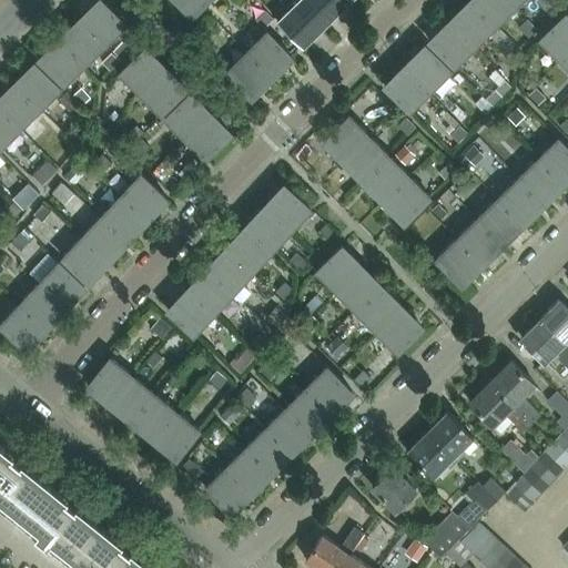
[(98,0),(80,19),(104,43),(123,24),(125,23),(101,0),(98,0)]
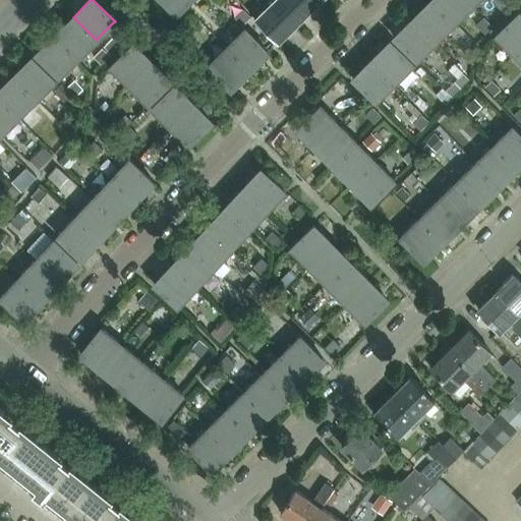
[(177,13),(189,0),(163,0),(176,12),(175,12),(177,13)]
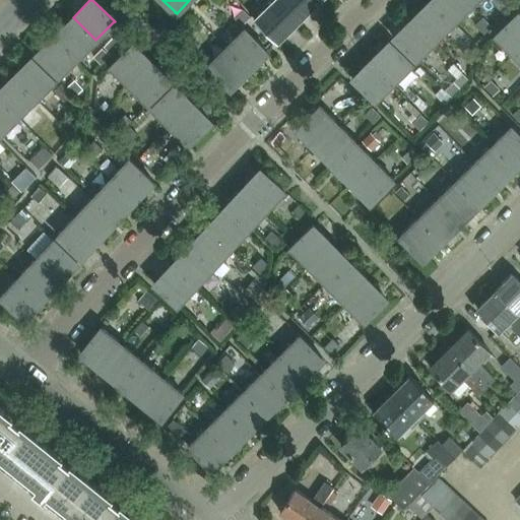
[(276,43),(297,22),(274,0),(272,0),(253,19),(276,43)]
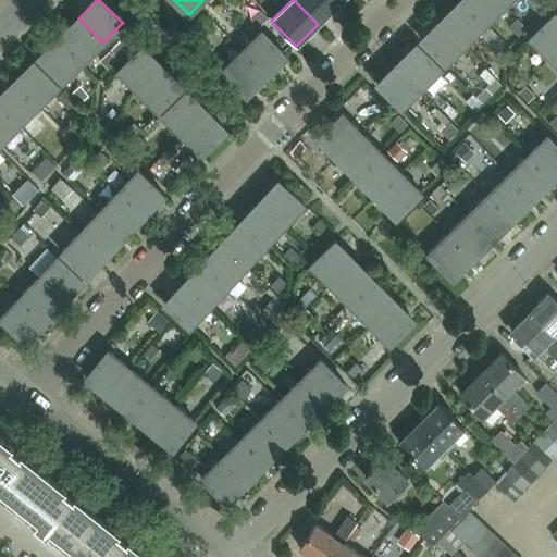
[(334,0),(294,0),(318,24),(338,3),(334,0)]
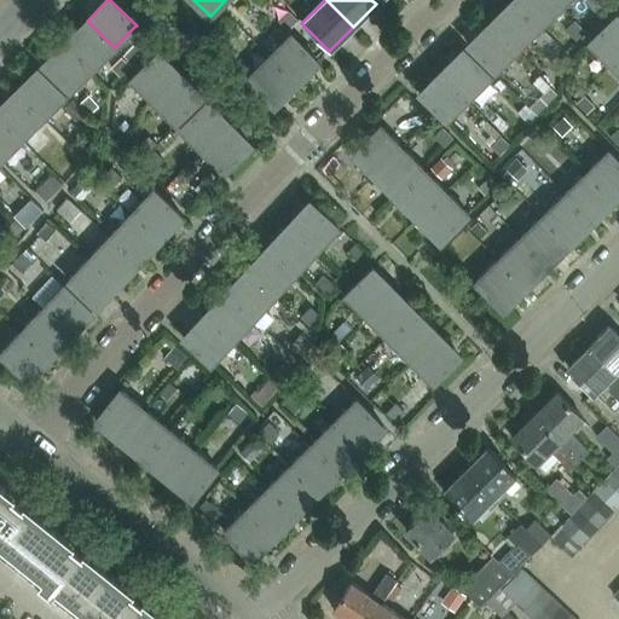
[(538,28),(512,0),(490,22),(516,50),(538,28)]
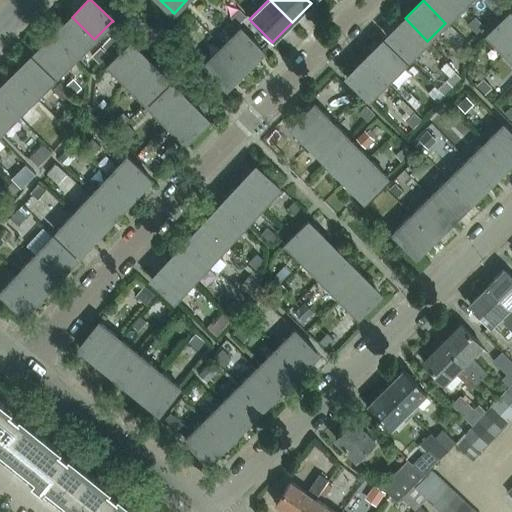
[(464,5),(459,0),(423,0),(445,23),(464,5)]
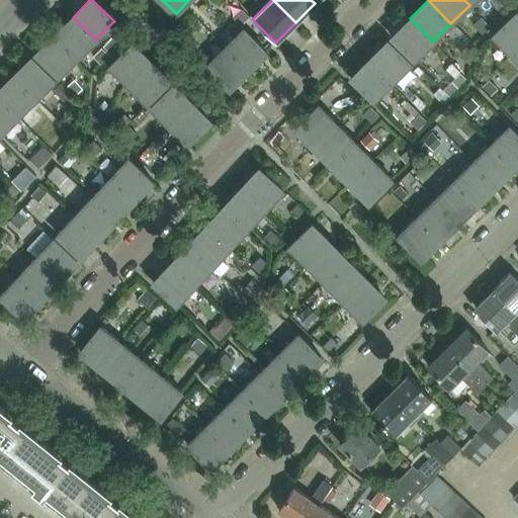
[(501,0),(487,0),(495,8),(502,1),(501,0)]
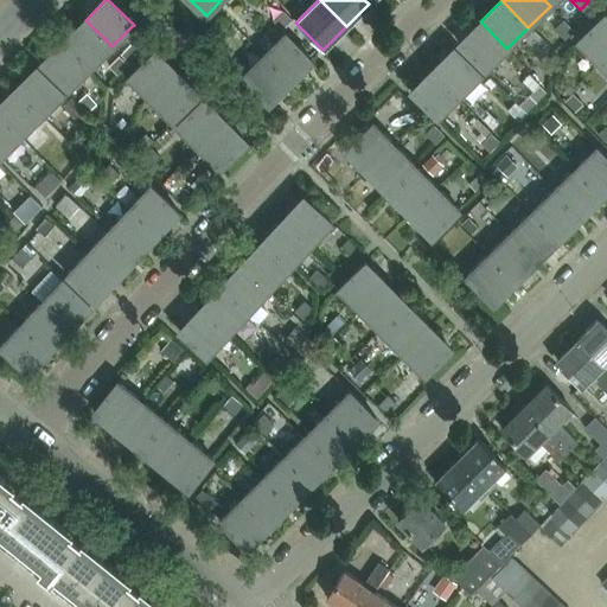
[(273,21),(281,31),(292,21),(283,12),(273,21)]
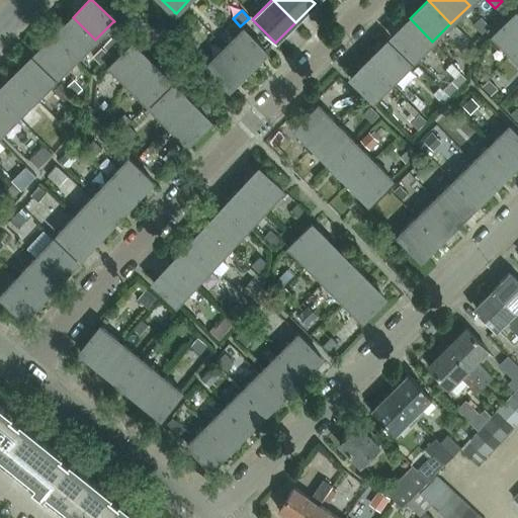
[(514,12),(514,13),(501,25),(492,34),(493,36),(493,35),(510,54),(517,46),(517,16),(515,14),(516,13),(514,12)]
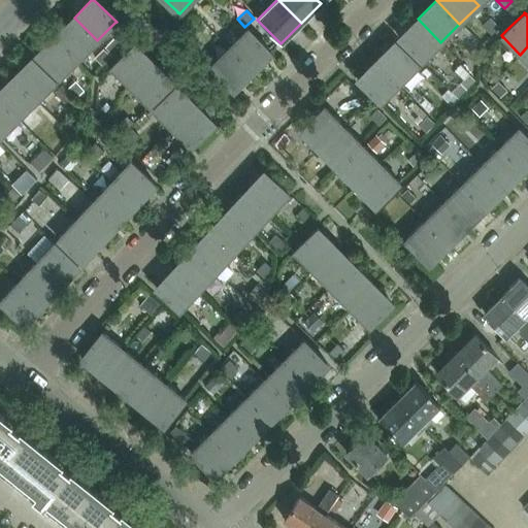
[(489,17),(481,25),(489,34),(497,26),(489,17)]
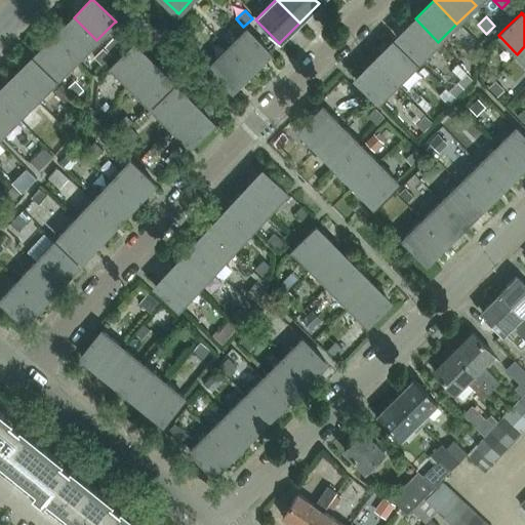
[(96,40),(74,17),(55,36),(77,58),(96,40)]
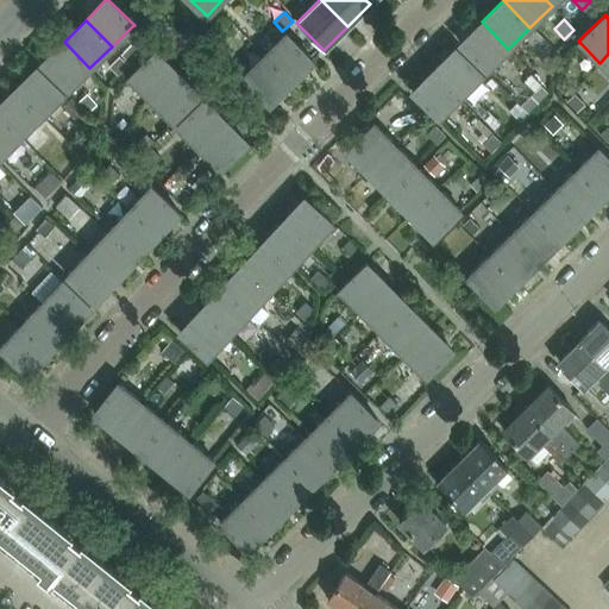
[(508,49),(482,22),(462,43),(459,44),(487,70),(488,69),(508,49)]
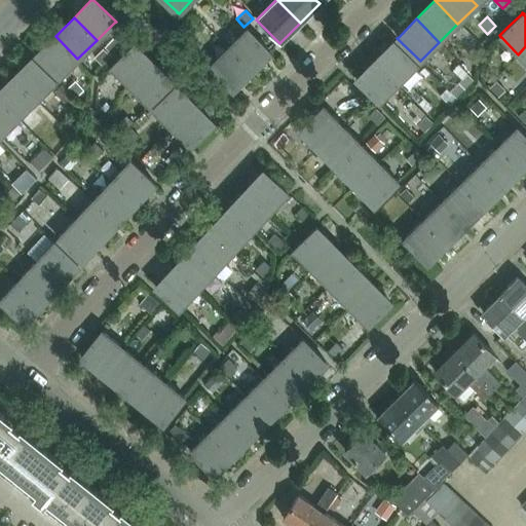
[(269,51),(269,50),(247,28),(246,29),(246,30),(227,47),(250,70),(268,52),(269,51)]
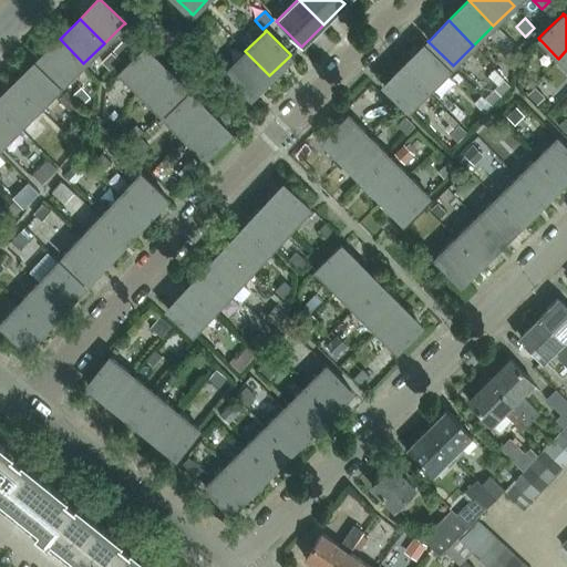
[(64,82),(83,63),(60,39),(40,58),(39,59),(63,84),(64,83),(64,82)]
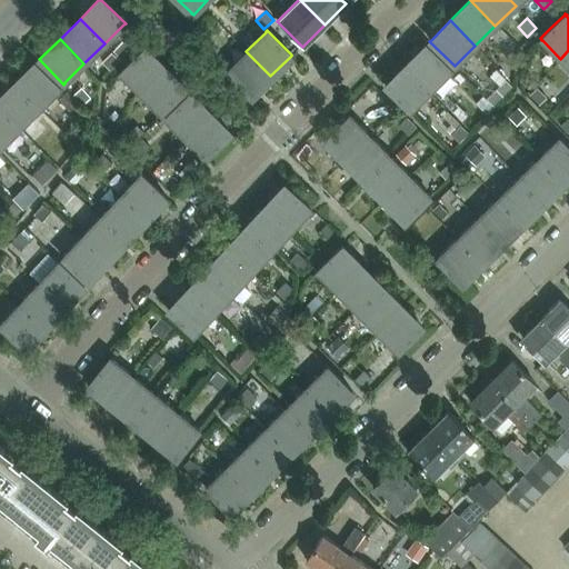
[(122,41),(113,51),(121,59),(130,49),(122,41)]
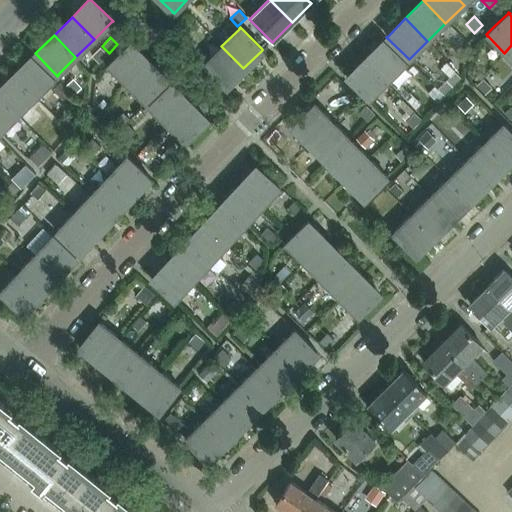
[(390,47),(383,40),(382,41),(382,42),(365,59),(386,81),(404,64),(405,63),(390,47)]
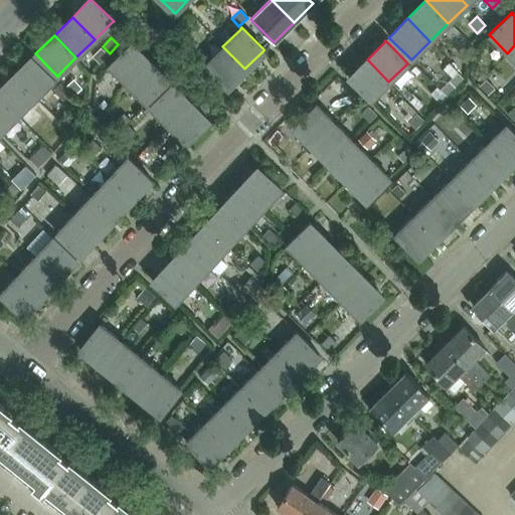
[(109,66),(127,83),(149,61),(132,44),(131,42),(108,65),(109,66)]
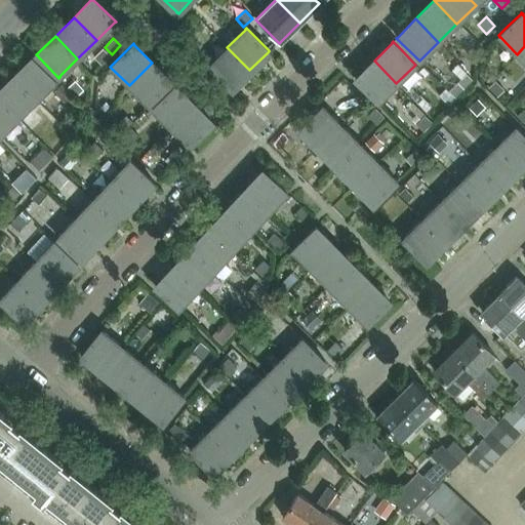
[(249,70),(227,47),(209,65),(207,66),(231,89),(232,88),(232,87),(249,70)]
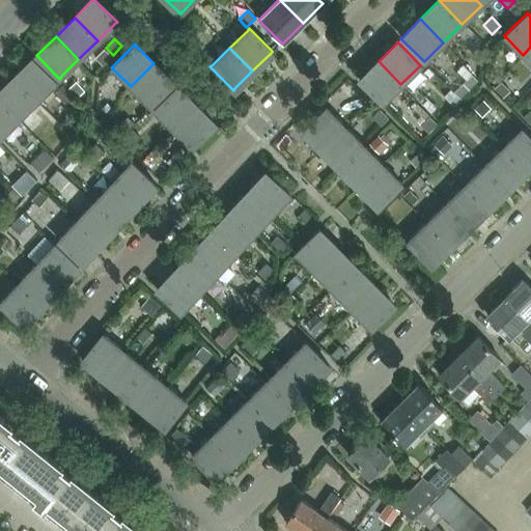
[(103,49),(94,58),(103,65),(111,57),(103,49)]
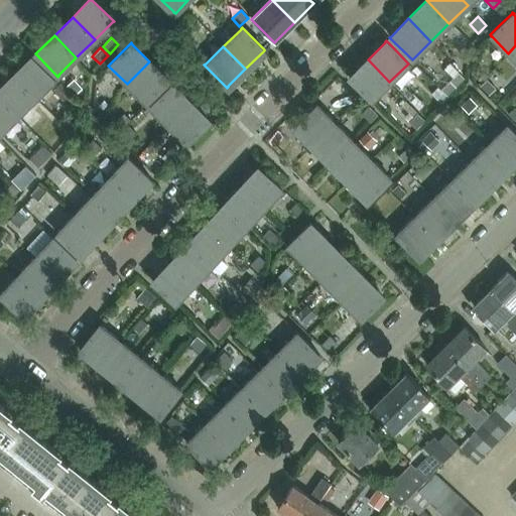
[(30,58),(13,76),(35,99),(52,81),(54,80),(31,57),(30,58)]
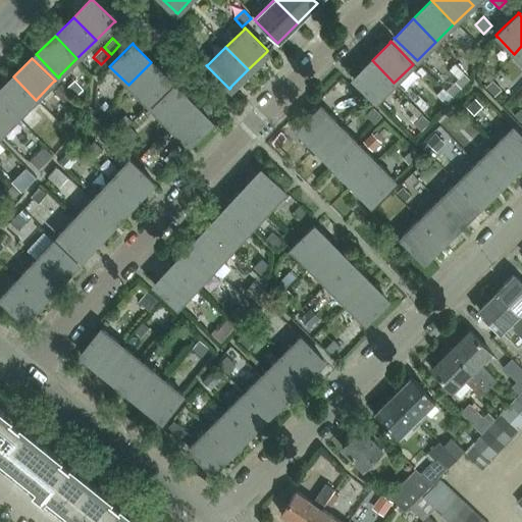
[(353,79),(360,86),(375,102),(376,101),(375,100),(394,83),(372,60),(354,77),(353,79)]
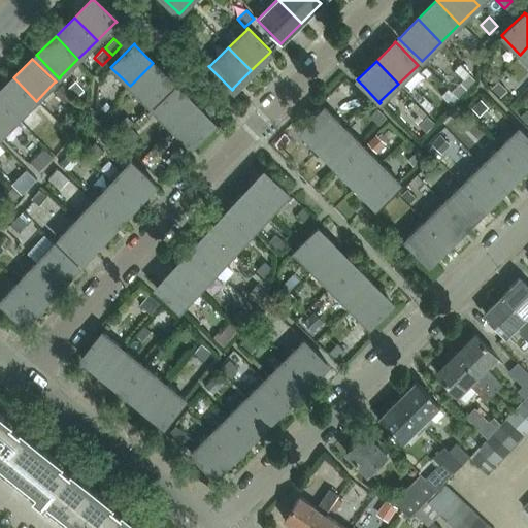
[(153,63),(130,86),(147,104),(149,105),(172,83),(170,80),(170,81),(153,63)]
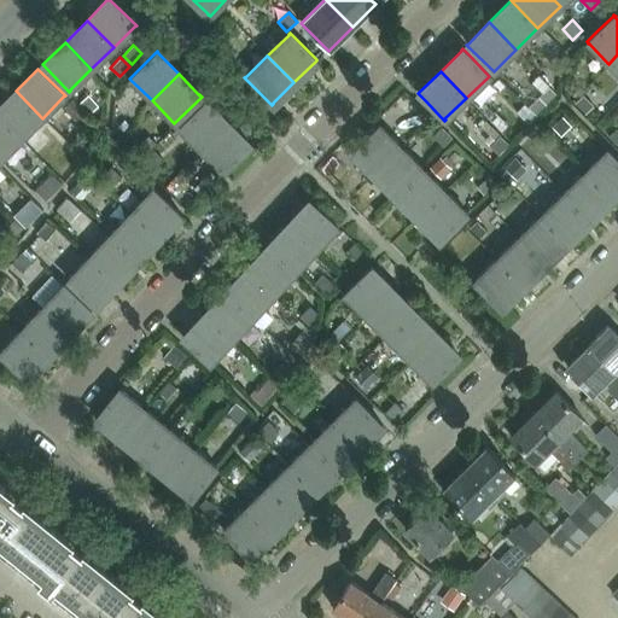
[(541,93),(528,106),(536,116),(555,98),(558,95),(557,94),(538,75),(531,82),(541,93)]
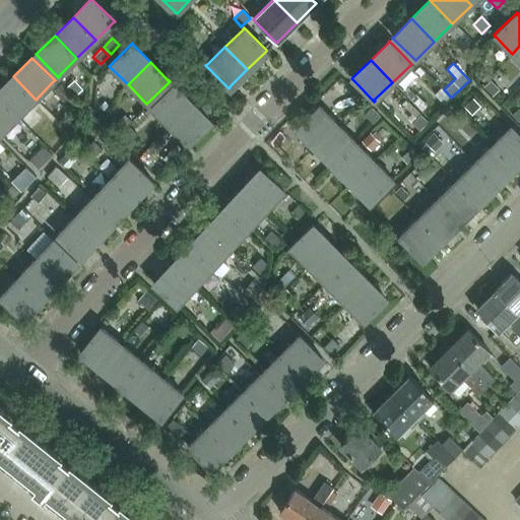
[(13,76),(0,88),(0,100),(16,118),(36,100),(13,76)]
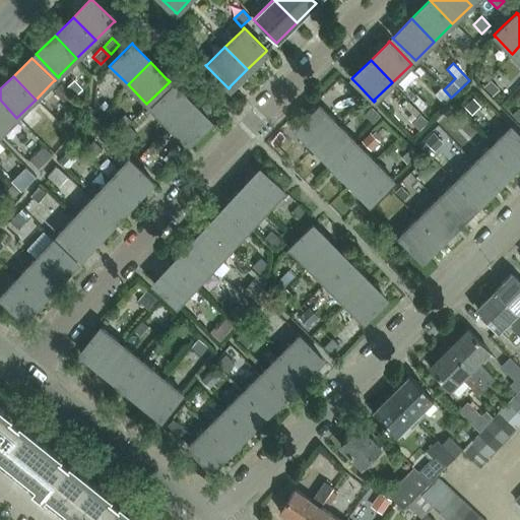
[(491,78),(482,86),(492,95),(499,87),(491,78)]
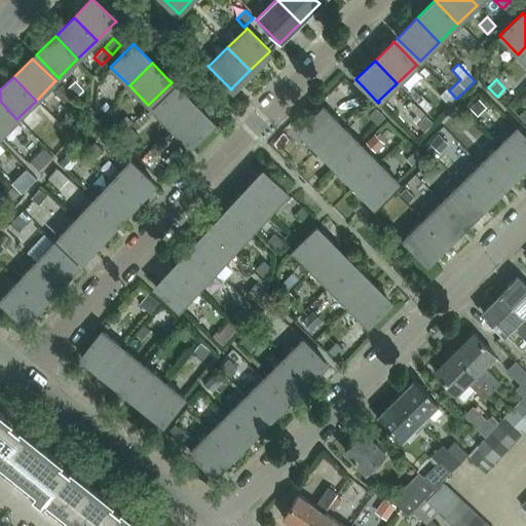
[(74,81),(67,88),(72,95),(75,98),(83,90),(74,81)]
